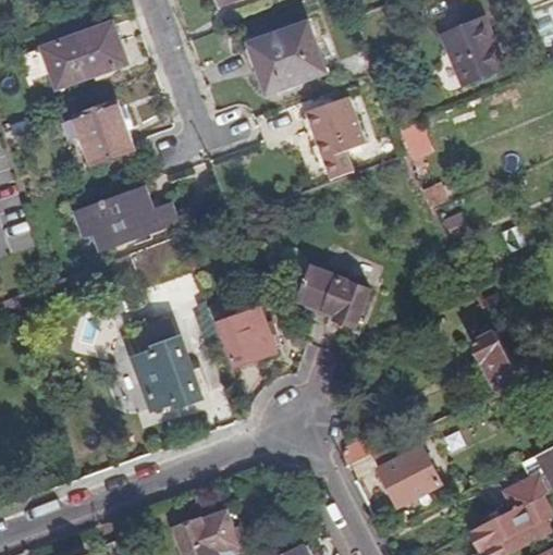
[(53,88),(124,62),(110,20),(38,45),(53,88)]
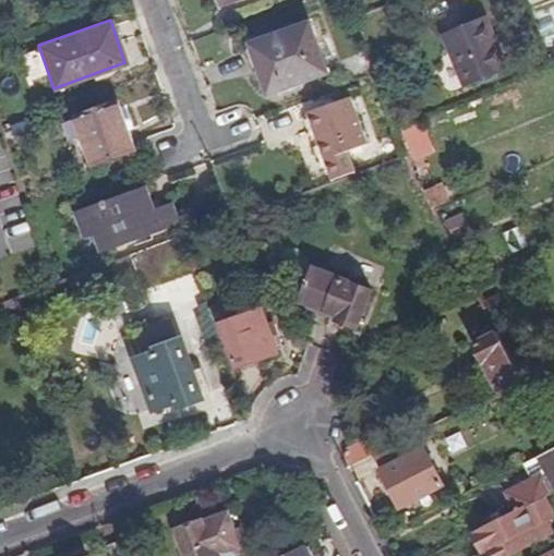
[(461,86),(500,70),(490,49),(492,48),(481,22),(441,38),(461,86)]
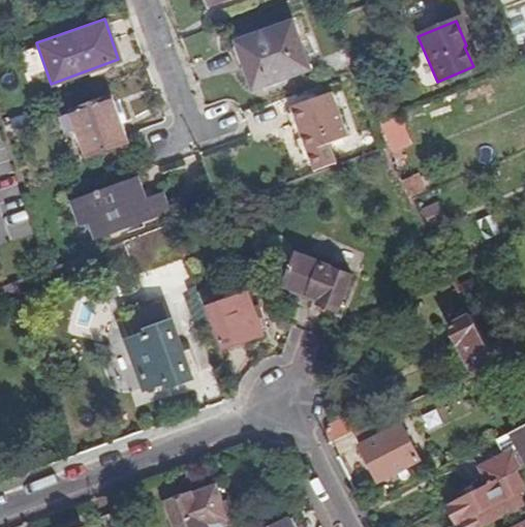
[(292,22),(236,42),(253,91),(310,70),(292,22)]
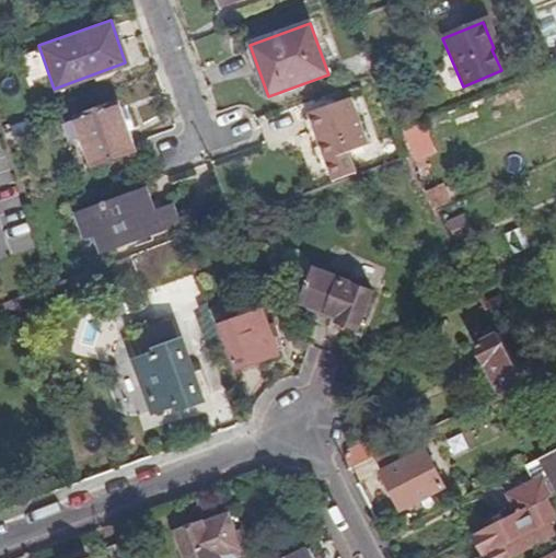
[(347,152),(366,146),(349,99),(309,113),(332,178),(354,172),(347,152)]
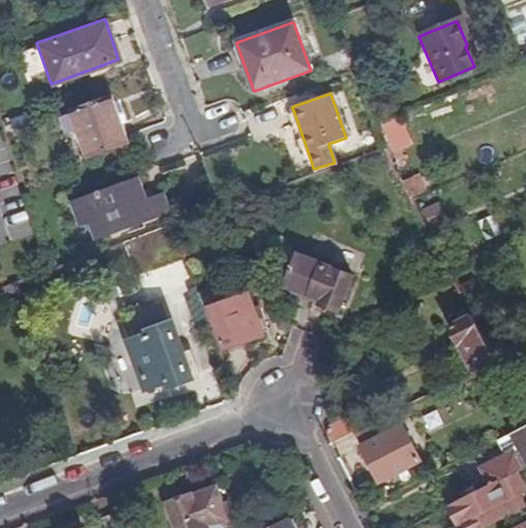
[(86,156),(125,142),(109,95),(69,110),(86,156)]
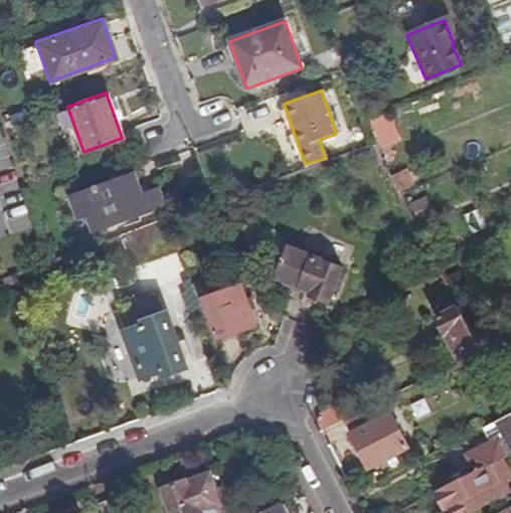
[(9,127),(24,122),(19,111),(5,116),(9,127)]
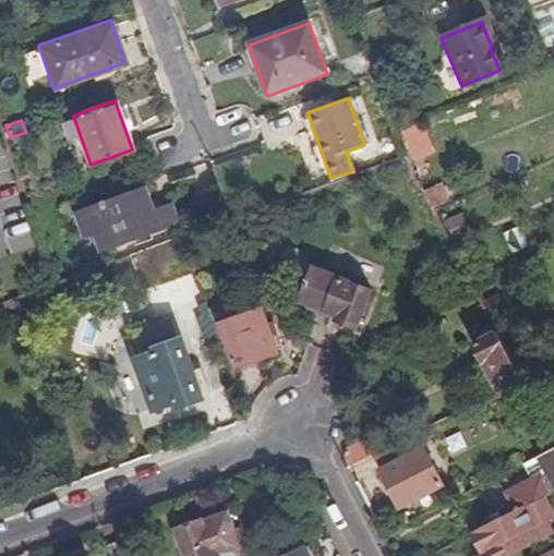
[(431,205),(447,200),(441,179),(423,185),(431,205)]
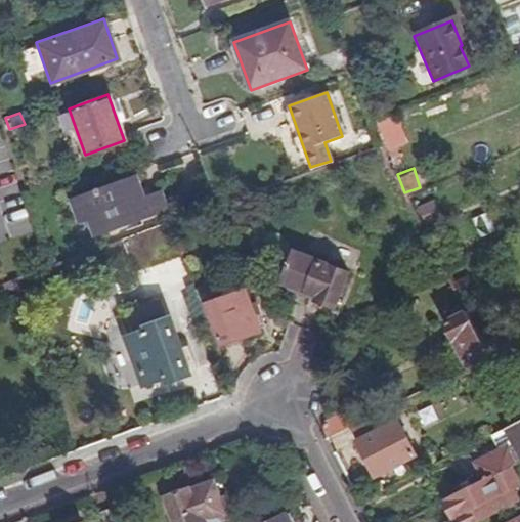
[(93,234),(159,212),(153,194),(130,202),(127,193),(131,192),(126,180),(65,202),(72,223),(88,218),(93,234)]
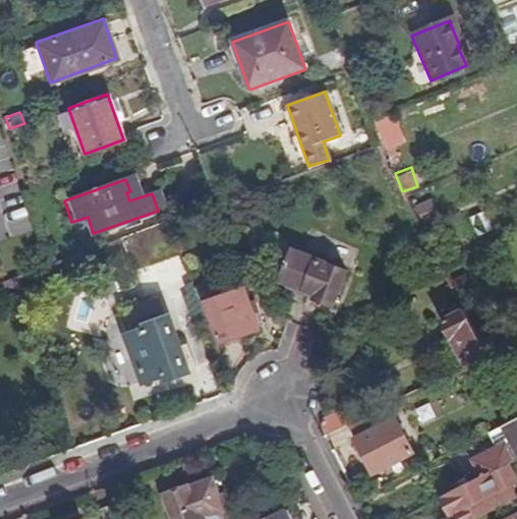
[(473,233),(486,229),(482,210),(468,214),(473,233)]
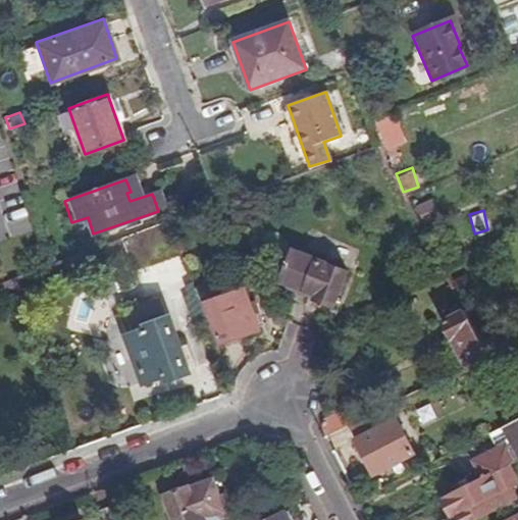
[(183,214),(168,219),(174,234),(189,229),(183,214)]
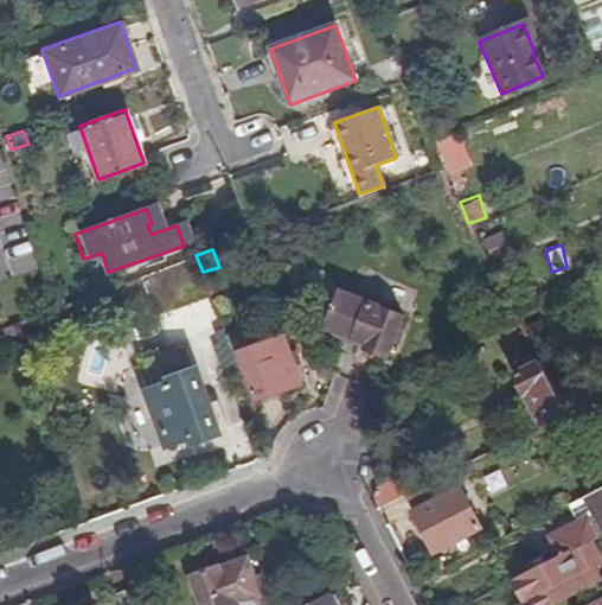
[(386,360),(403,317),(339,293),(324,330),(365,346),(364,351),(386,360)]
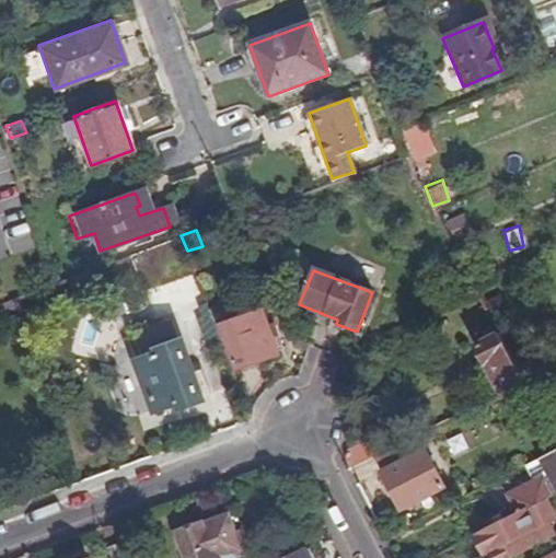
[(200,332),(215,327),(205,301),(197,303),(200,315),(195,317),(200,332)]
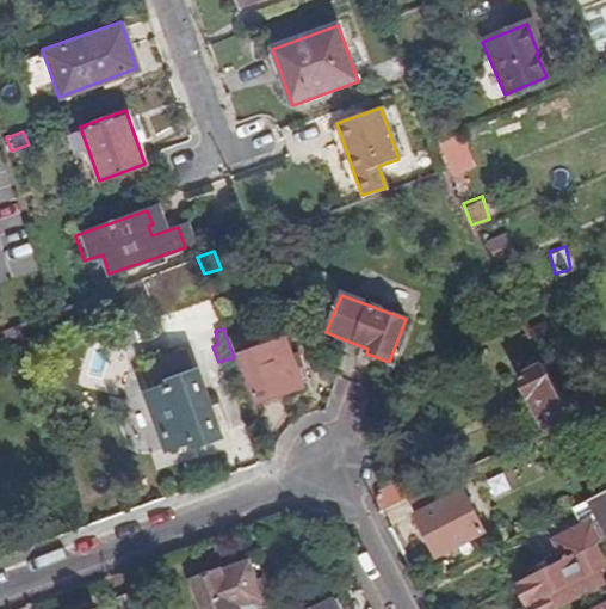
[(291,373),(300,369),(297,361),(289,363),(280,340),(241,355),(258,400),(298,387),(295,381),(291,373)]
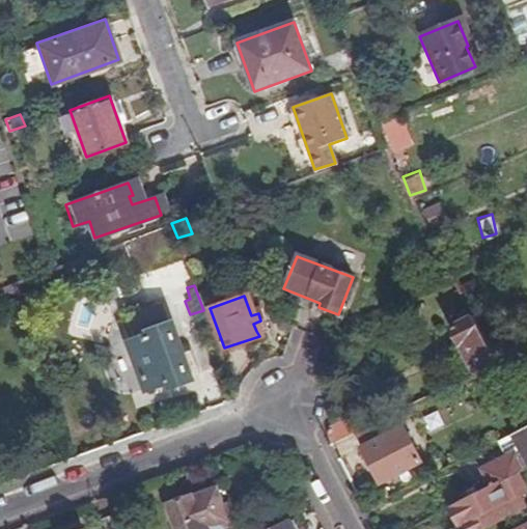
[(170,383),(190,377),(163,302),(127,314),(135,339),(132,341),(147,386),(164,380),(170,383)]
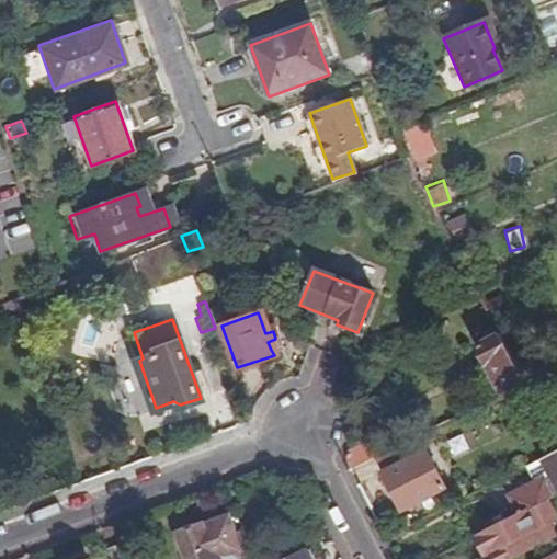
[(524,381),(498,333),(476,345),(501,394),(524,381)]
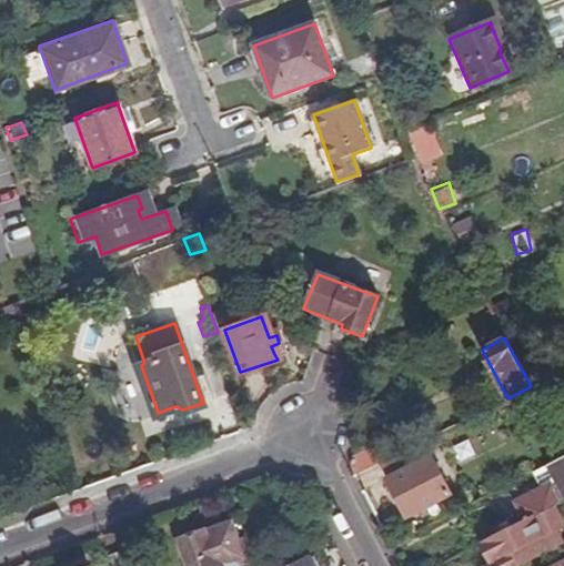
[(282,352),(279,343),(271,346),(274,354),(282,352)]
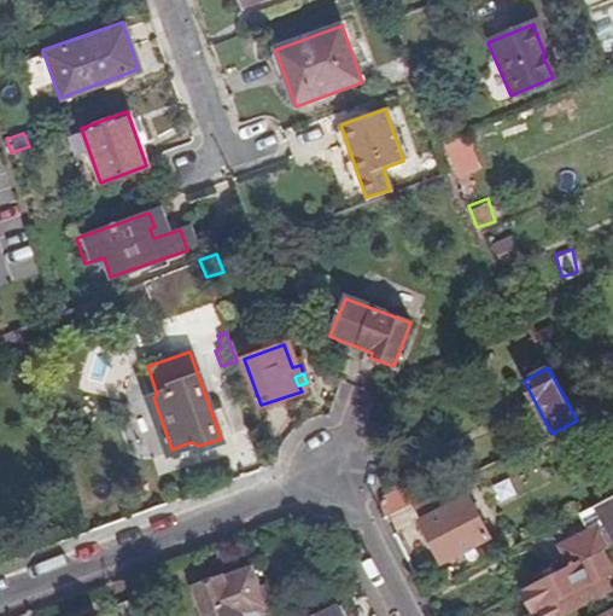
[(379,503),(383,517),(410,503),(419,498),(413,486),(379,503)]
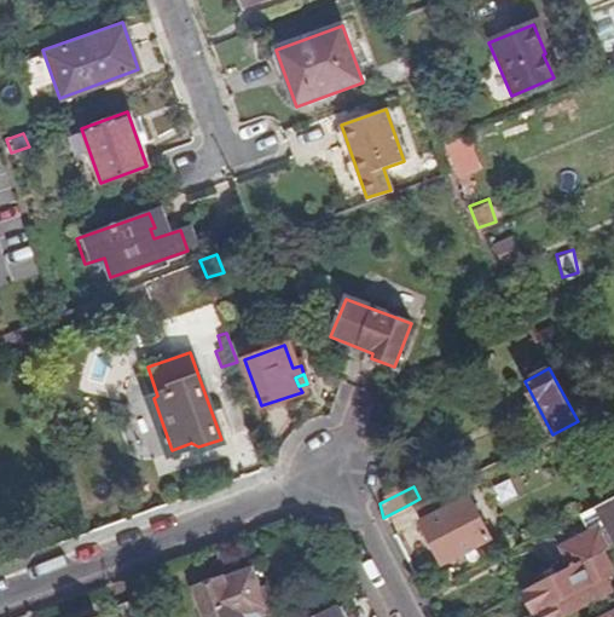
[(420,499),(411,503),(420,520),(418,522),(439,563),(488,537),(468,497),(449,506),(440,489),(420,499)]
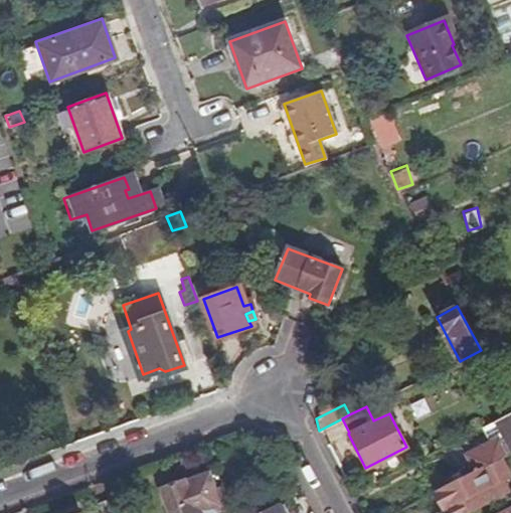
[(510,412),(496,420),(508,445),(501,448),(498,440),(489,444),(466,456),(474,472),(503,458),(510,453),(510,412)]
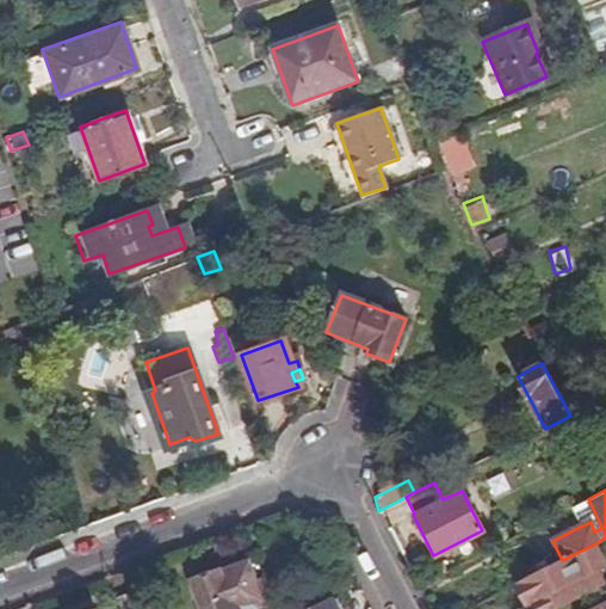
[(588,499),(570,508),(580,527),(591,522),(594,531),(603,528),(588,499)]
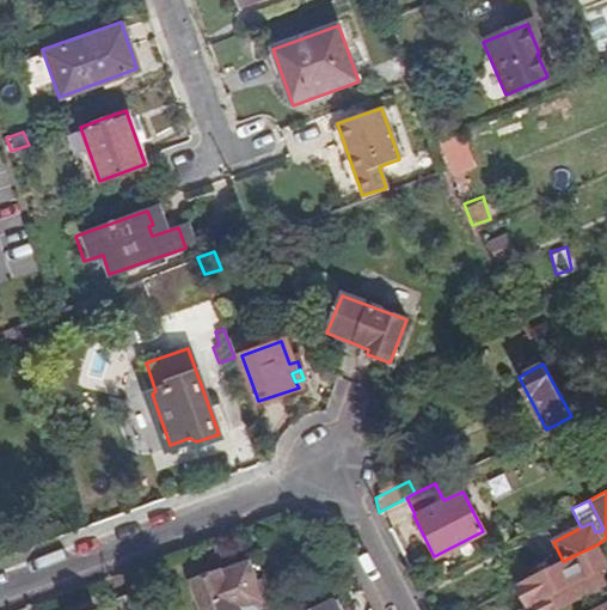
[(598,544),(563,561),(516,585),(527,607),(521,609),(557,609),(606,585),(599,571),(606,567),(606,562),(598,544)]
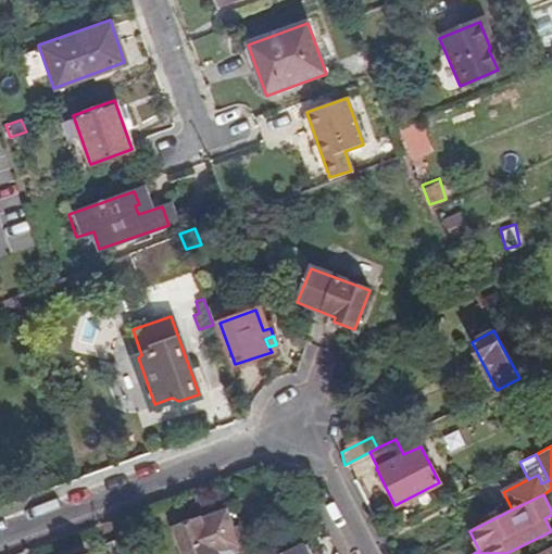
[(178,553),(230,553),(242,549),(239,538),(233,540),(223,514),(197,524),(196,520),(171,530),(178,553)]
